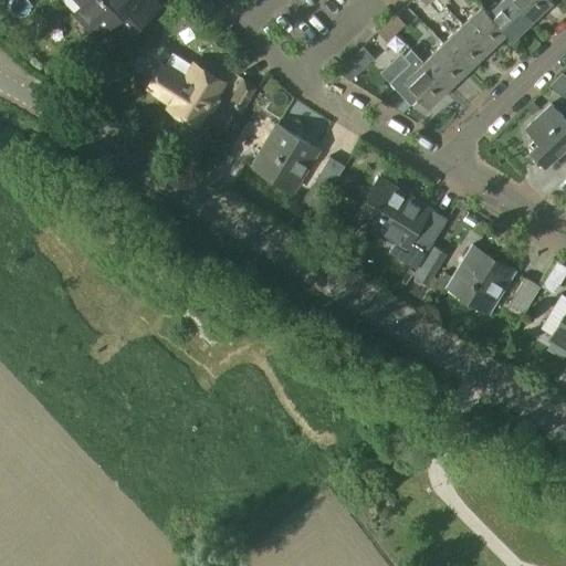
[(118,44),(129,32),(157,7),(150,0),(79,0),(82,2),(71,13),(96,40),(105,30),(118,44)]
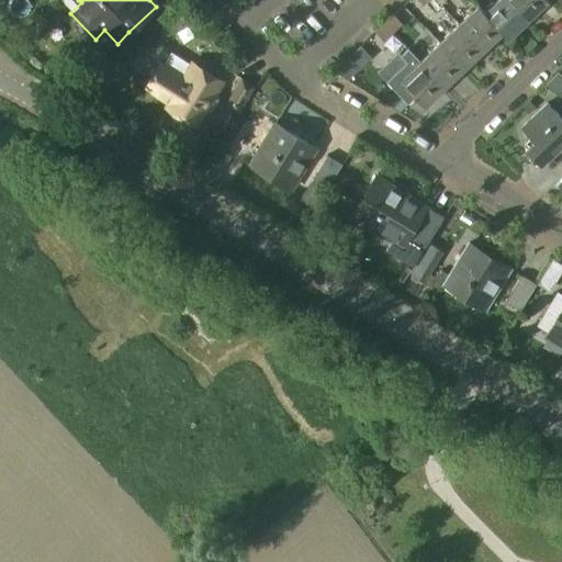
[(478,4),(508,36),(527,18),(509,0),(495,0),(484,11),(478,4)]
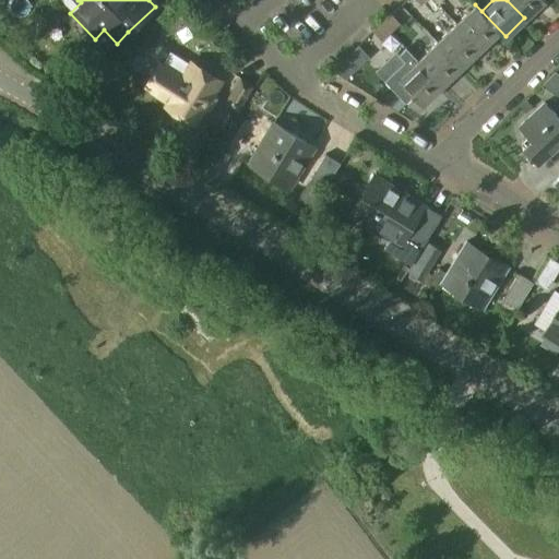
[(507,0),(524,18),(543,0),(507,0)]
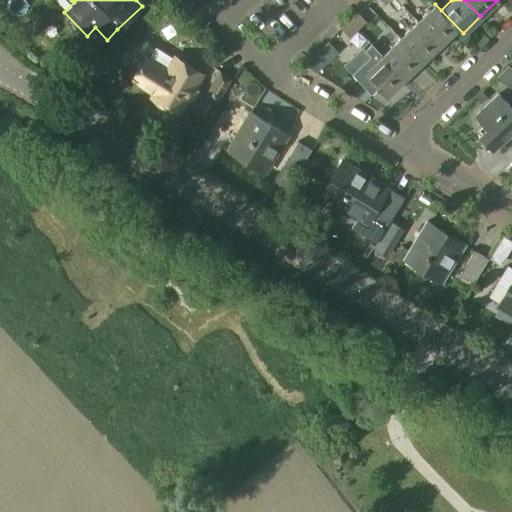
[(435,4),(417,21),(440,45),(457,28),(462,34),(463,33),(435,4)]
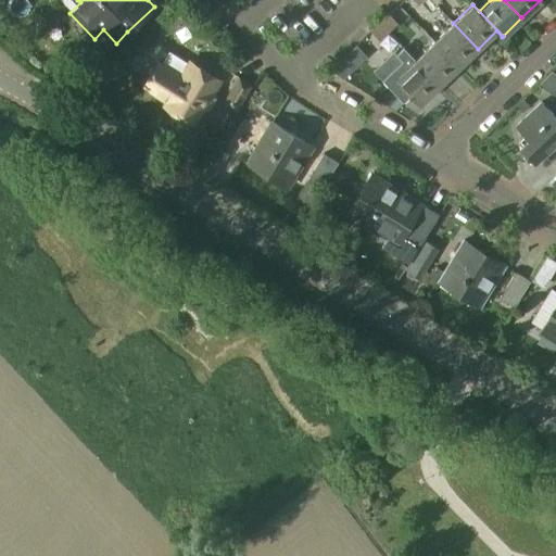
[(389,14),(380,23),(389,32),(399,24),(389,14)]
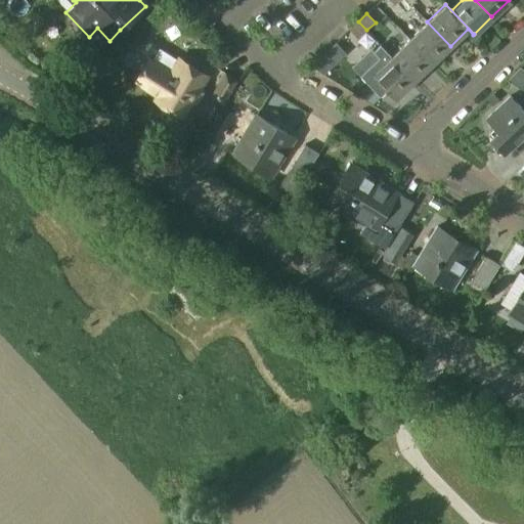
[(357,38),(366,30),(358,22),(349,30),(357,38)]
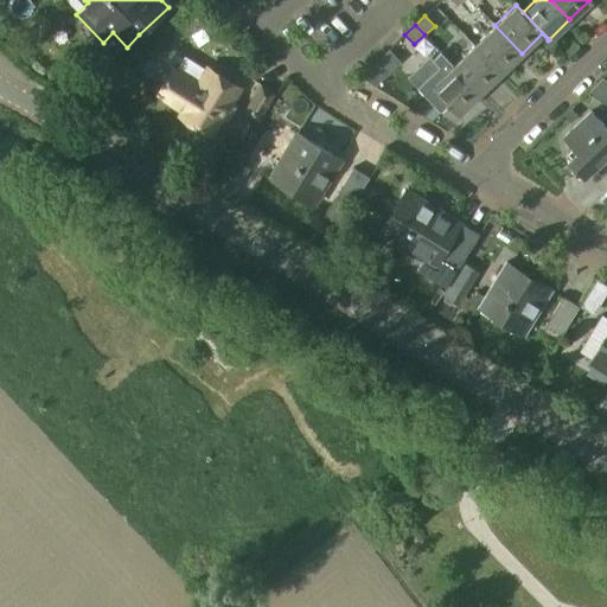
[(494,25),(474,45),(500,72),(522,53),(494,25)]
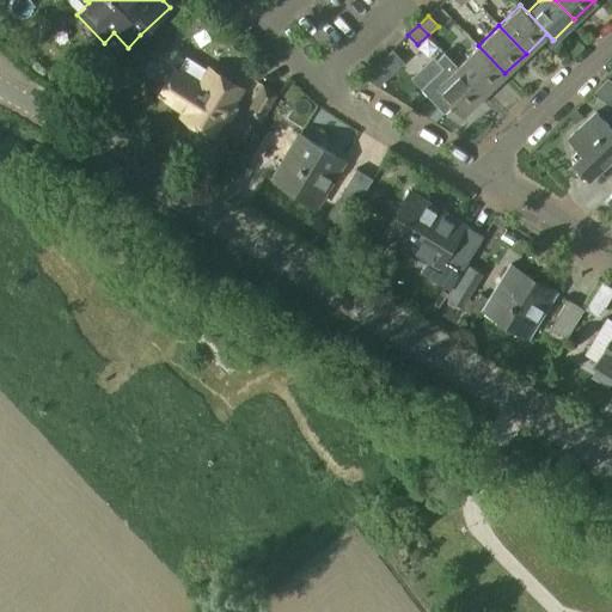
[(478,46),(457,65),(483,93),(505,73),(478,46)]
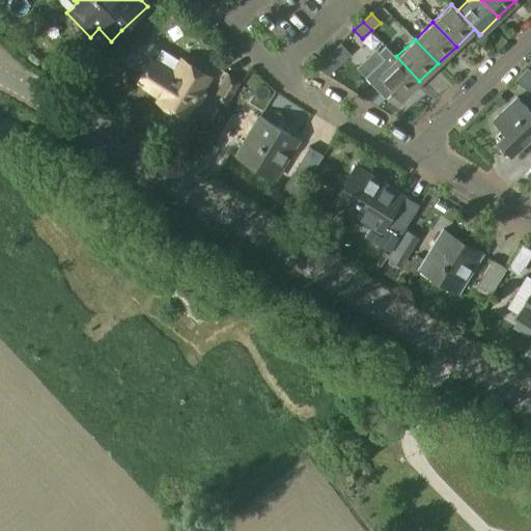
[(400,99),(419,81),(396,56),(385,45),(378,52),(384,58),(365,76),(385,98),(392,90),(400,99)]
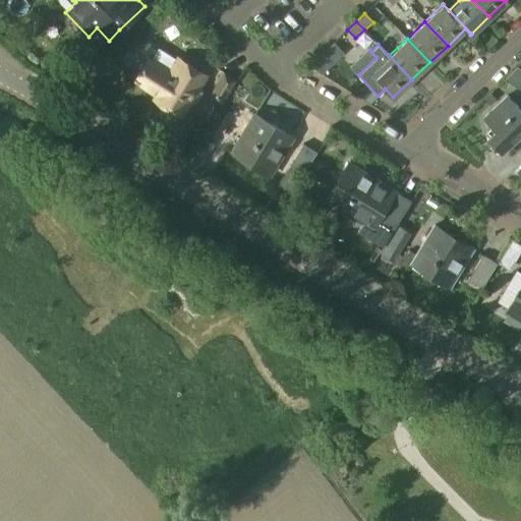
[(174,54),(172,57),(158,48),(152,58),(149,55),(133,81),(155,96),(154,99),(181,116),(208,74),(174,54)]
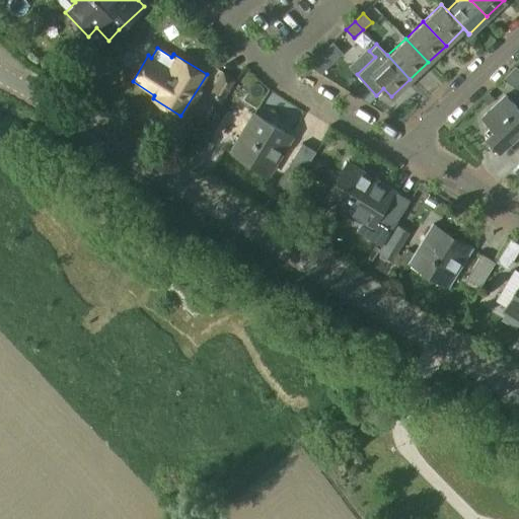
[(236,79),(223,71),(208,96),(221,104),(236,79)]
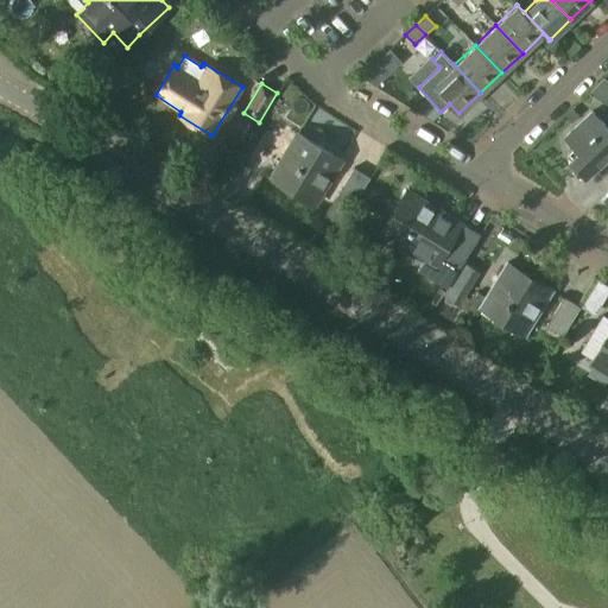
[(607,156),(607,128),(593,113),(564,139),(577,153),(569,162),(584,178),(607,156)]
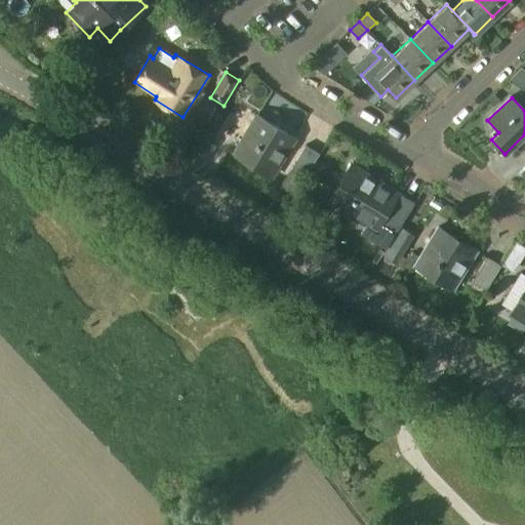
[(270,176),(294,137),(256,114),(232,154),(270,176)]
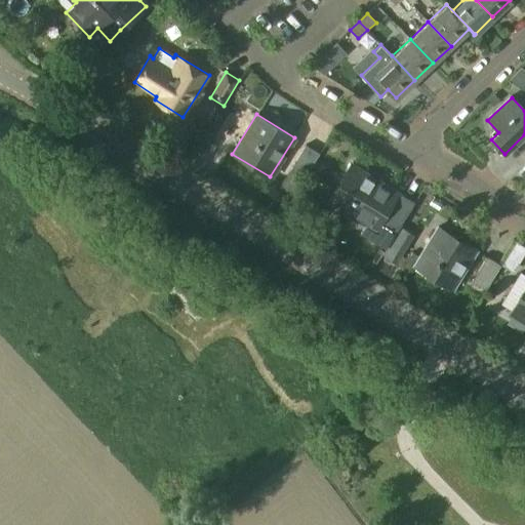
[(306,145),(290,169),(304,177),(319,153),(306,145)]
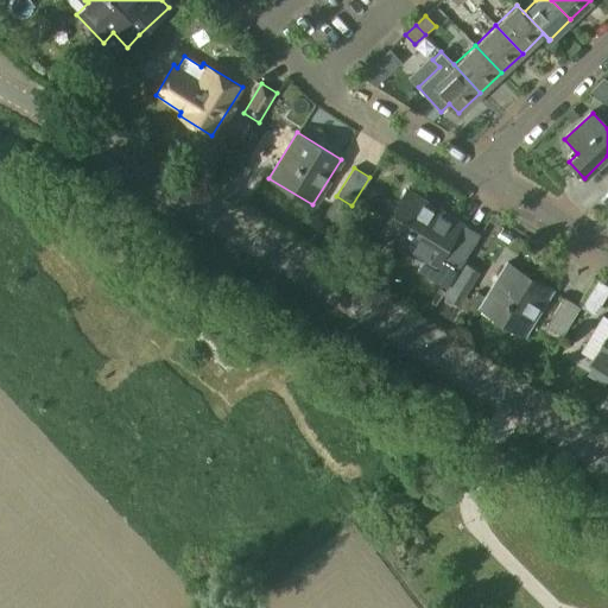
[(480,234),(464,223),(463,225),(406,190),(379,234),(423,261),(418,271),(447,289),(463,263),(480,234)]
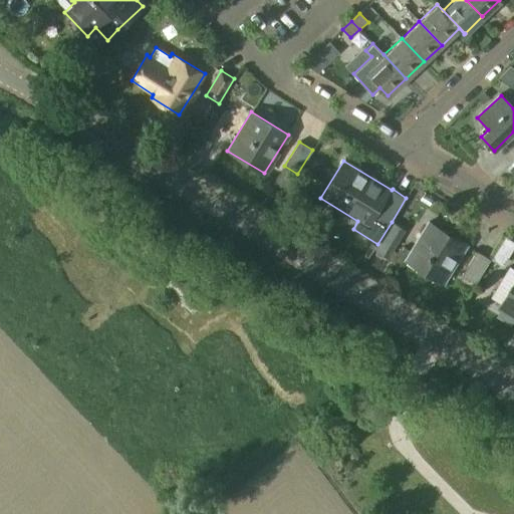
[(442,282),(466,245),(429,222),(405,259),(442,282)]
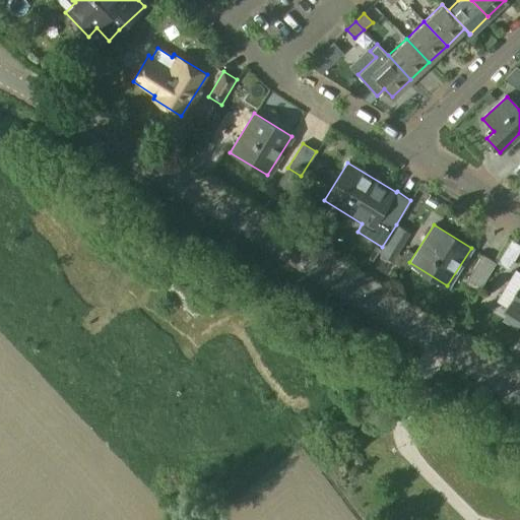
[(496,263),(482,255),(467,278),(481,286),(496,263)]
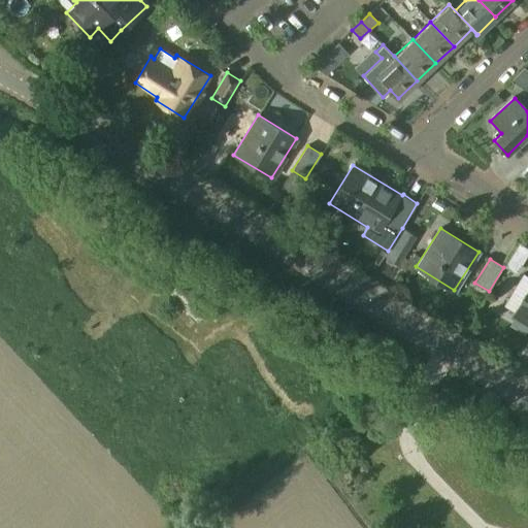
[(187,277),(170,294),(197,321),(213,305),(187,277)]
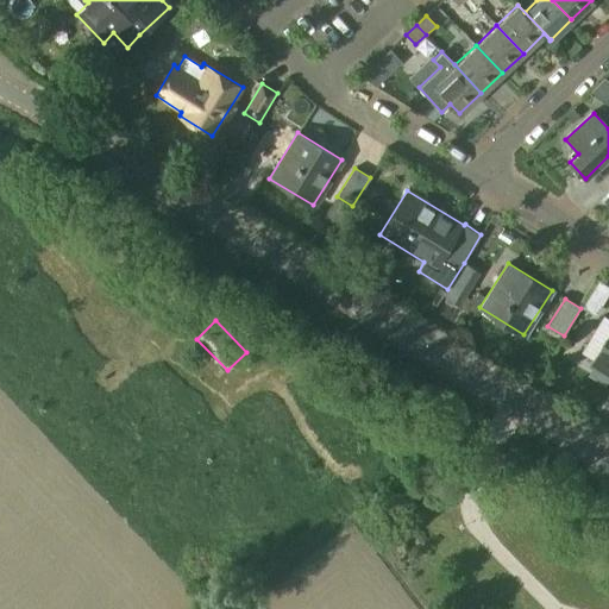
[(608,376),(608,332),(590,364),(608,376)]
